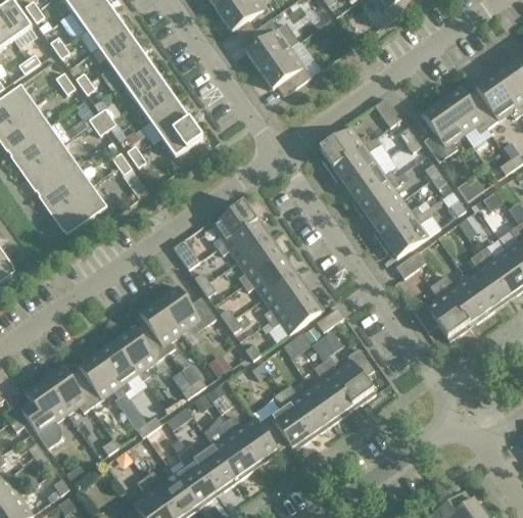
[(32,27),(13,0),(9,0),(0,6),(0,21),(12,40),(32,27)]
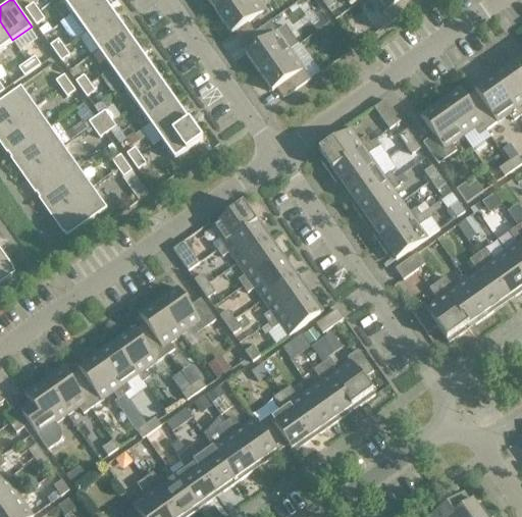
[(33,0),(24,6),(31,13),(39,8),(33,0)]
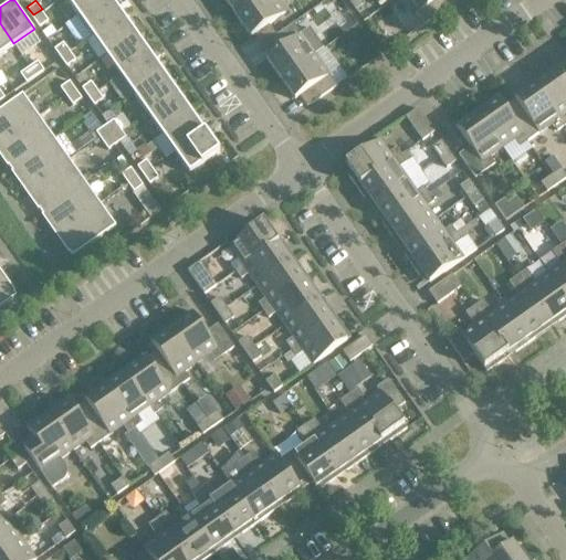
[(70,0),(79,12),(95,0),(70,0)]
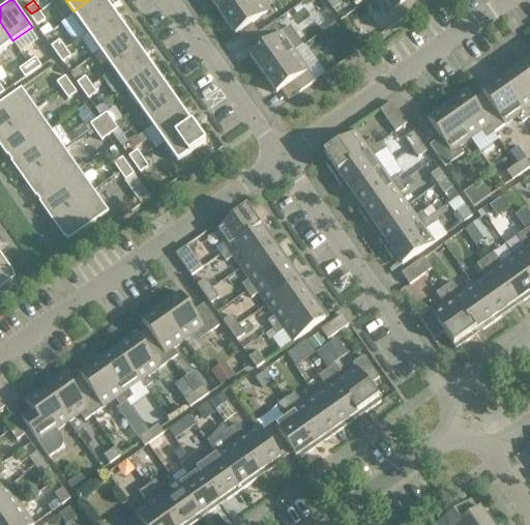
[(114,10),(107,0),(89,0),(74,11),(86,30),(114,10)]
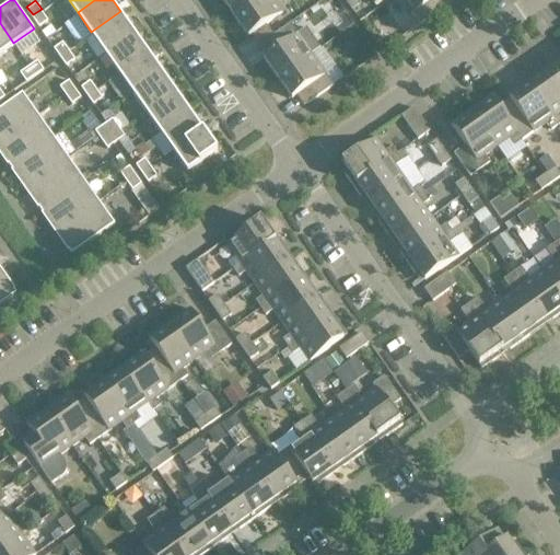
[(224,0),(233,13),(252,0),(224,0)]
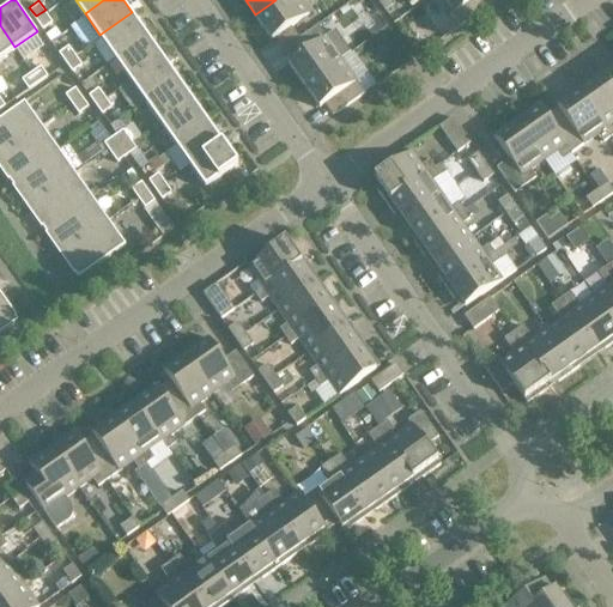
[(309,10),(302,0),(275,0),(255,14),(271,36),(280,30),(289,42),(298,35),(290,23),(309,10)]
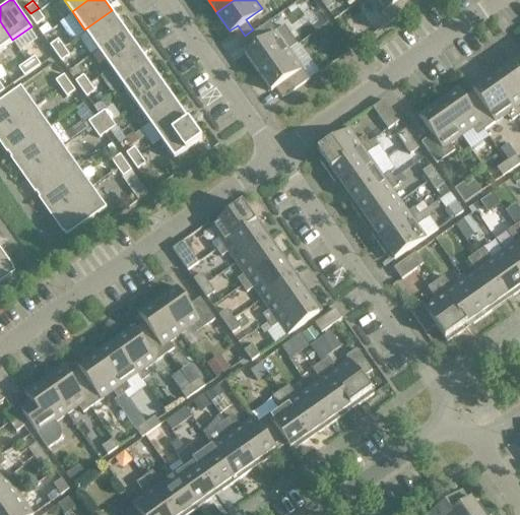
[(374,0),(381,10),(383,9),(390,19),(411,4),(408,0),(374,0)]
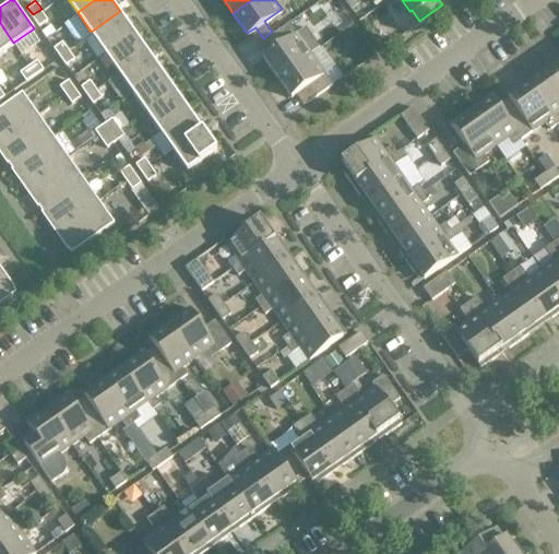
[(47,18),(42,9),(33,14),(38,23),(47,18)]
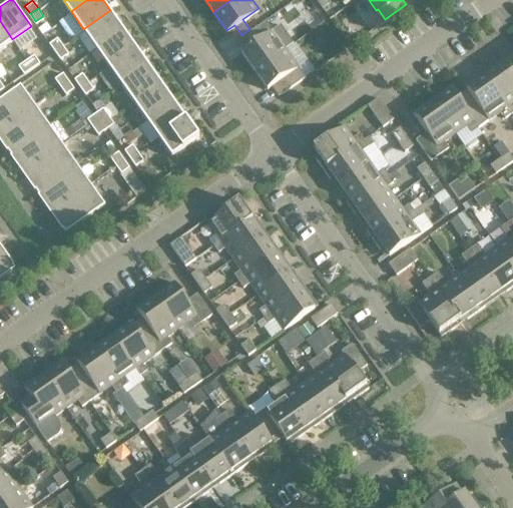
[(123,27),(110,10),(83,29),(96,46),(123,27)]
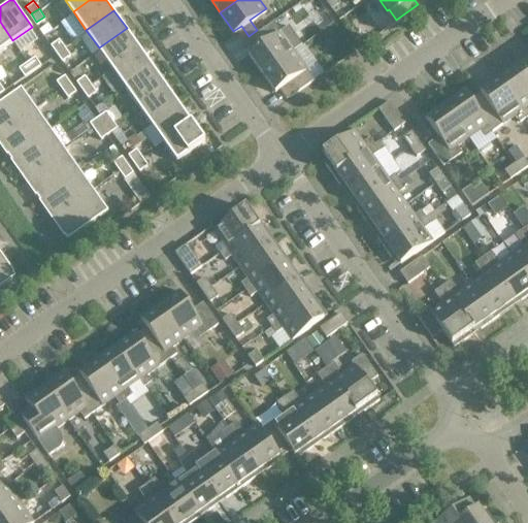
[(0,48),(12,40),(0,22),(0,48)]
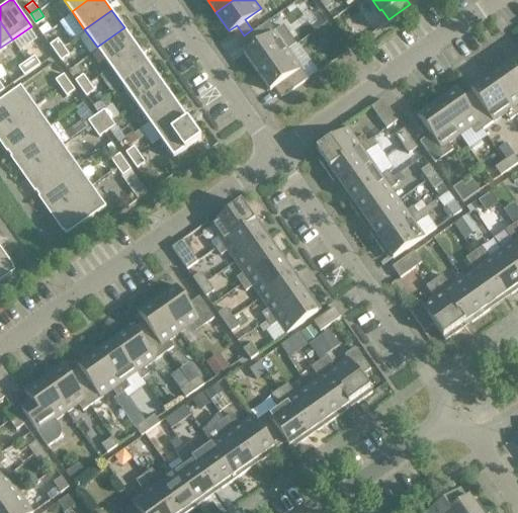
[(137,46),(124,27),(97,47),(109,65),(137,46)]
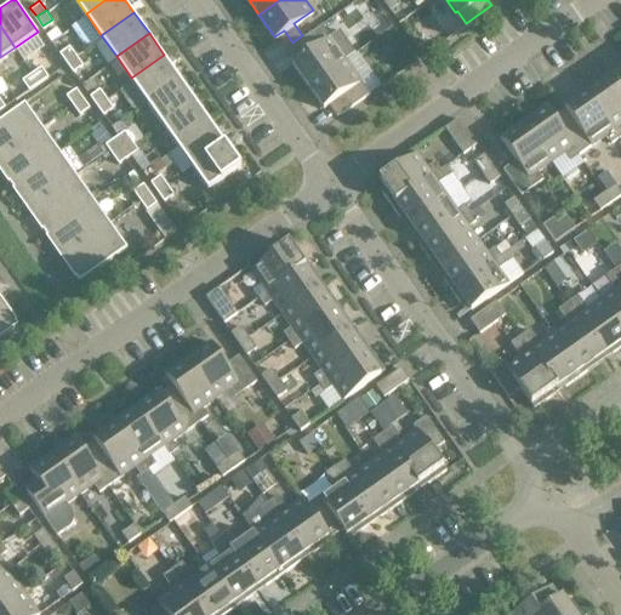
[(329,34),(311,47),(302,35),(292,43),(300,53),(291,60),(307,83),(345,56),(329,34)]
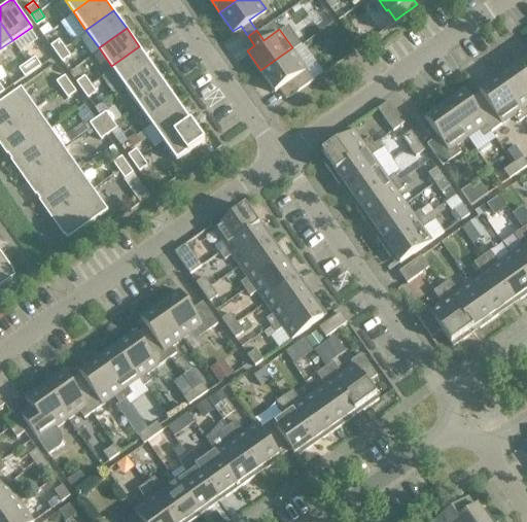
[(59,36),(50,42),(57,50),(65,44),(59,36)]
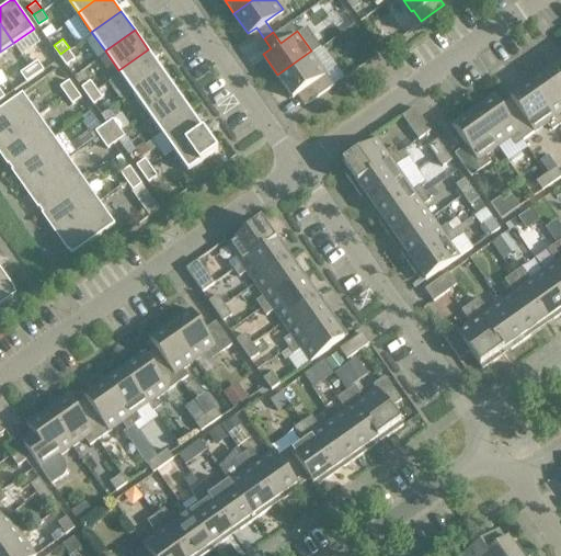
[(75,56),(69,47),(60,54),(66,61),(75,56)]
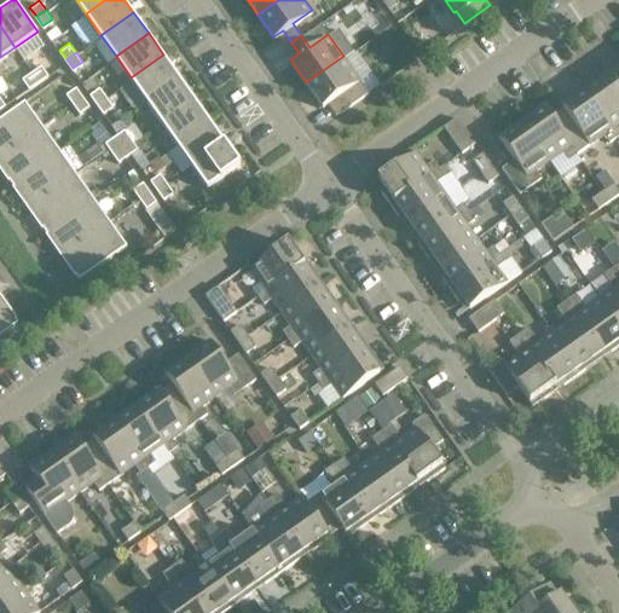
[(179,76),(163,55),(131,77),(146,99),(179,76)]
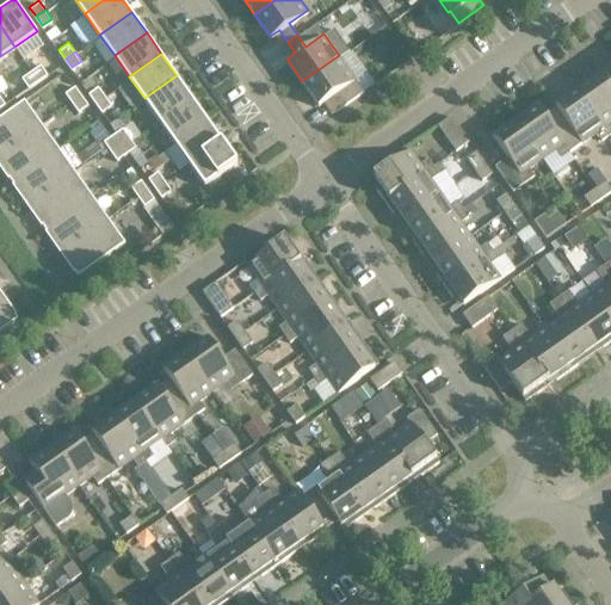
[(363,90),(339,55),(302,81),(318,104),(327,97),(334,109),(363,90)]
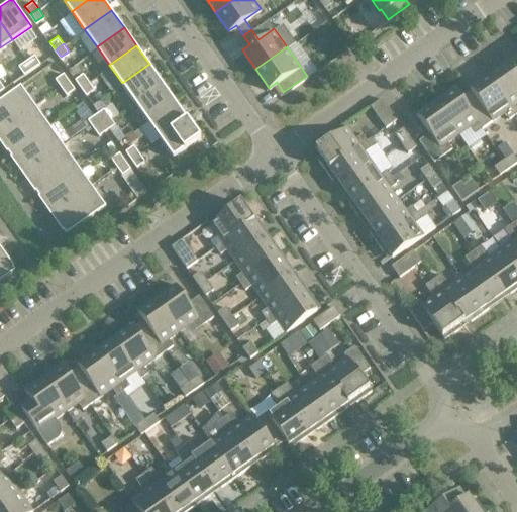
[(516,48),(512,53),(514,56),(506,62),(516,76),(516,48)]
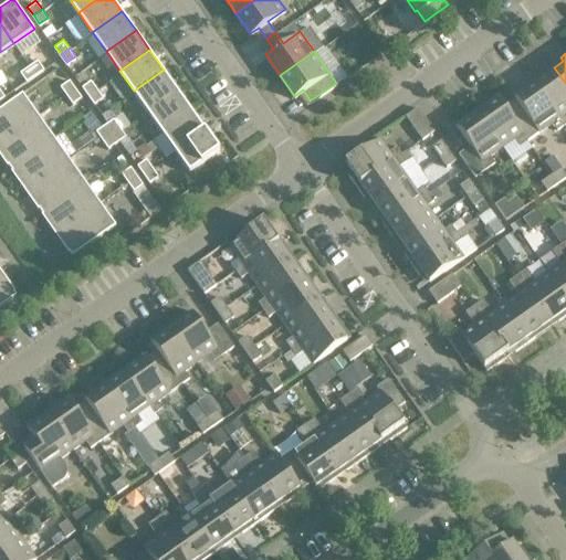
[(37,57),(29,64),(34,73),(43,66),(37,57)]
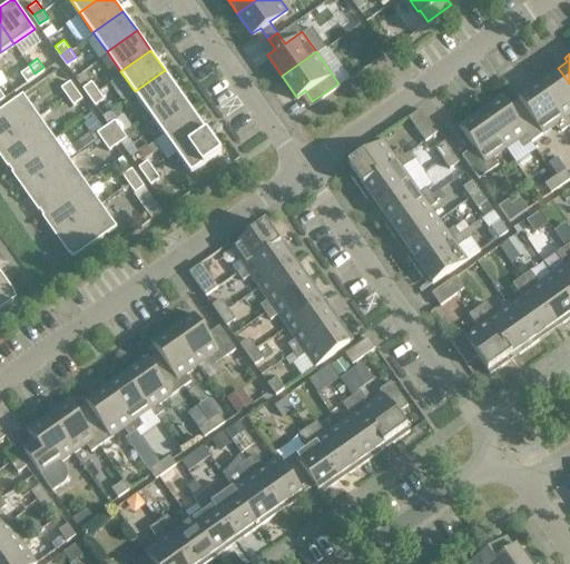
[(35,73),(29,65),(20,70),(26,79),(35,73)]
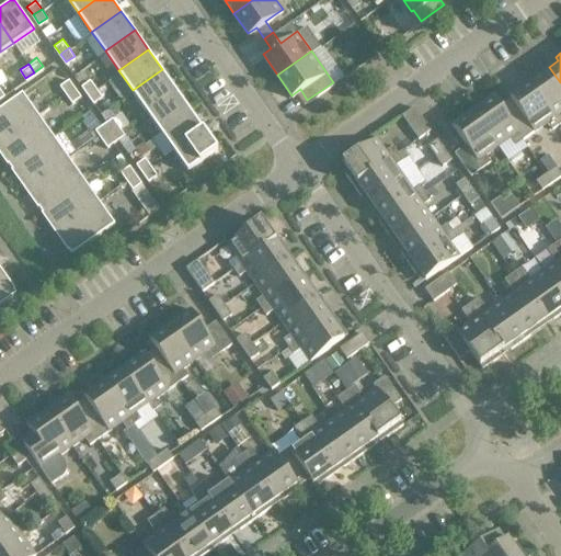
[(560,82),(549,67),(541,72),(538,69),(527,77),(559,121),(560,120),(560,82)]
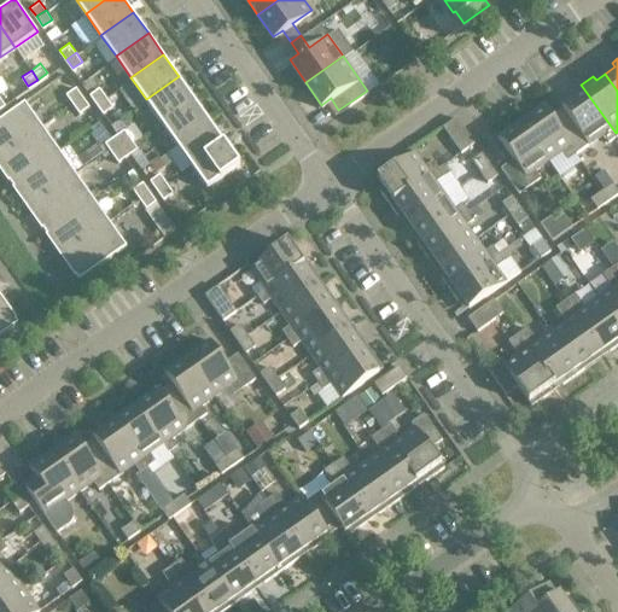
[(193,98),(179,76),(146,99),(161,121),(193,98)]
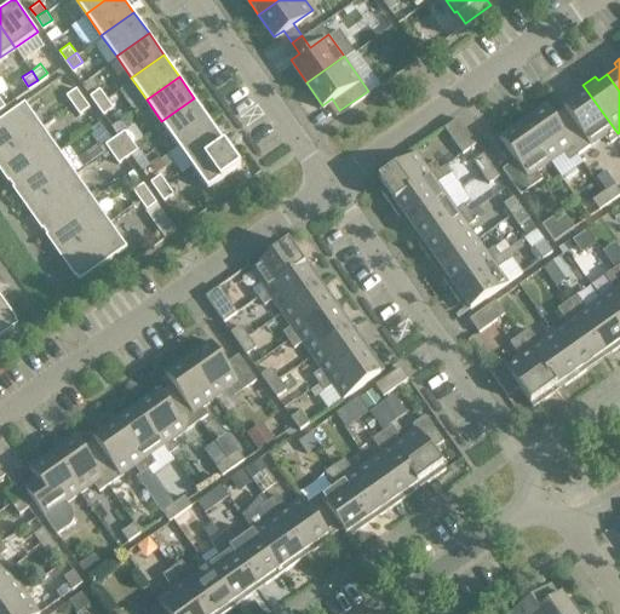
[(82,95),(75,85),(65,92),(73,102),(82,95)]
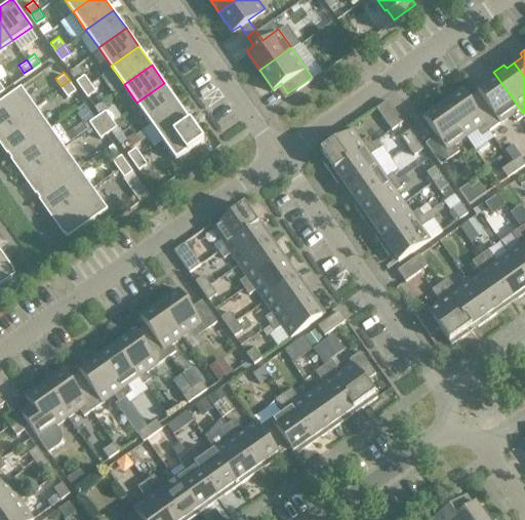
[(523,113),(493,72),(484,79),(486,82),(477,88),(488,105),(478,111),(489,127),(512,112),(517,118),(523,113)]
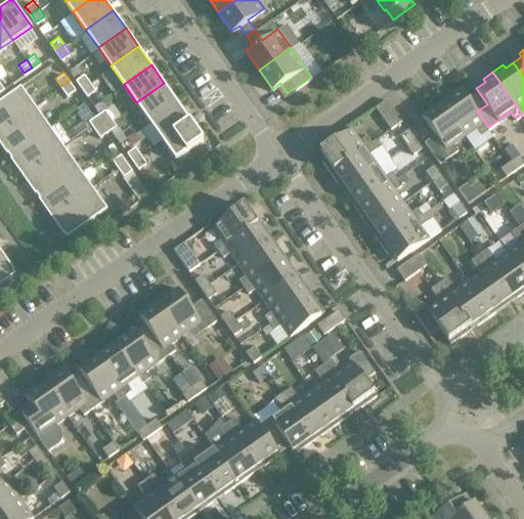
[(84,73),(76,78),(82,86),(89,81),(84,73)]
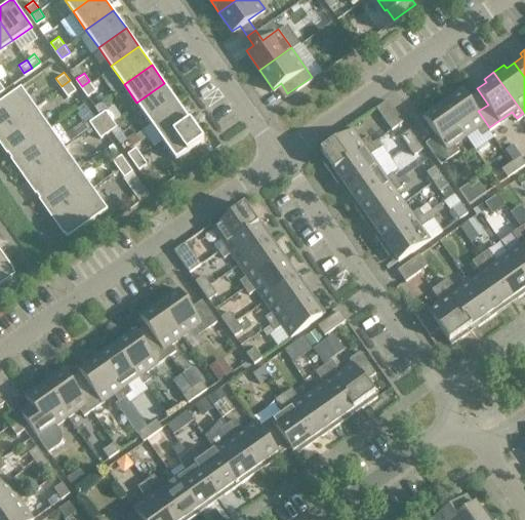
[(75,88),(70,80),(62,86),(67,94),(75,88)]
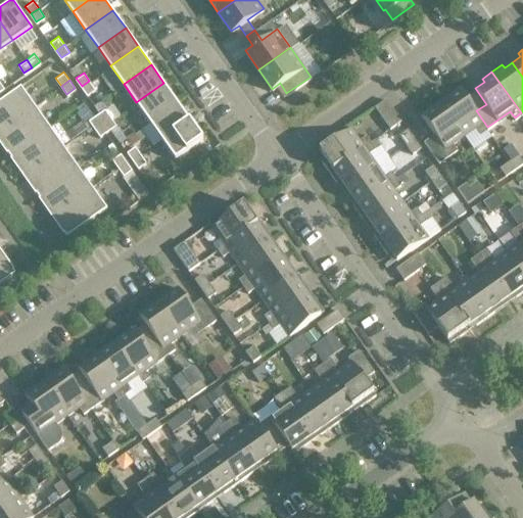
[(95,88),(89,81),(82,86),(87,94),(95,88)]
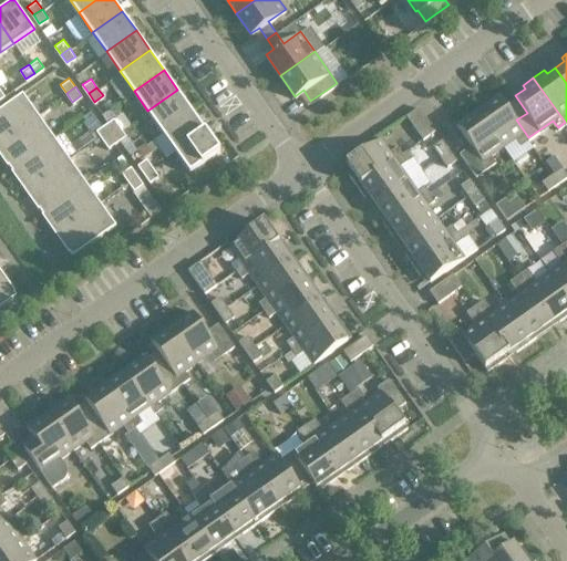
[(0,138),(38,113),(22,90),(0,105),(0,138)]
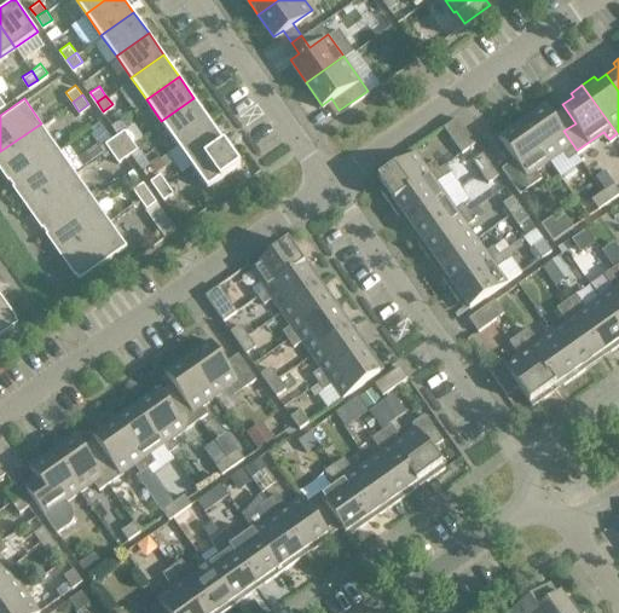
[(209,119),(194,98),(161,121),(177,142),(209,119)]
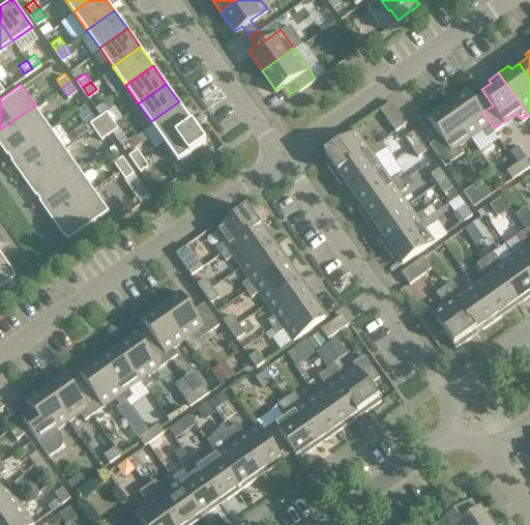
[(464,86),(453,94),(455,97),(447,104),(470,136),(481,127),(487,134),(494,128),(482,112),(493,106),(481,89),(471,96),(464,86)]
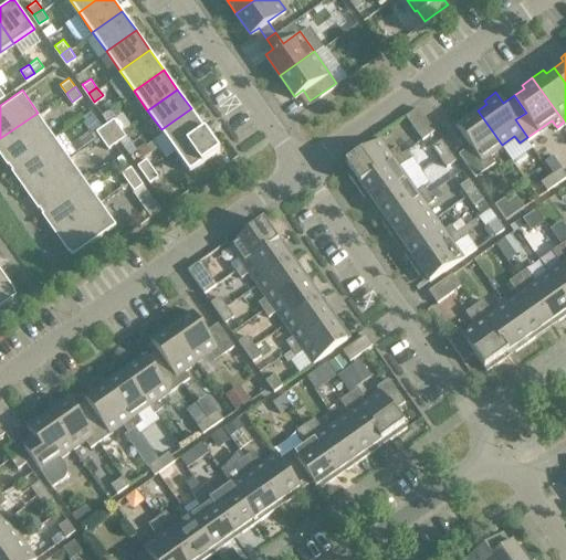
[(435,128),(418,104),(406,113),(422,137),(435,128)]
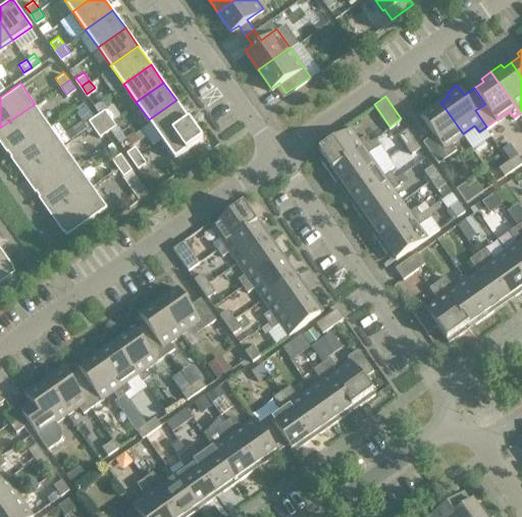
[(189,118),(176,100),(149,119),(161,138),(189,118)]
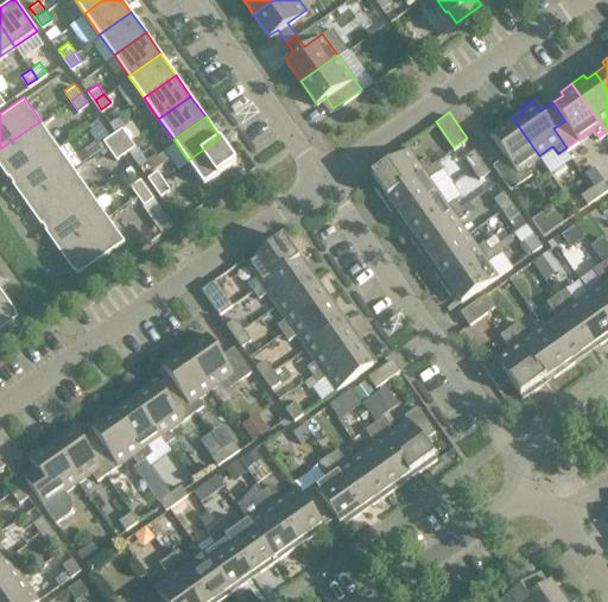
[(539,156),(513,119),(504,125),(501,121),(488,130),(505,153),(493,162),(511,187),(531,172),(526,164),(539,156)]
